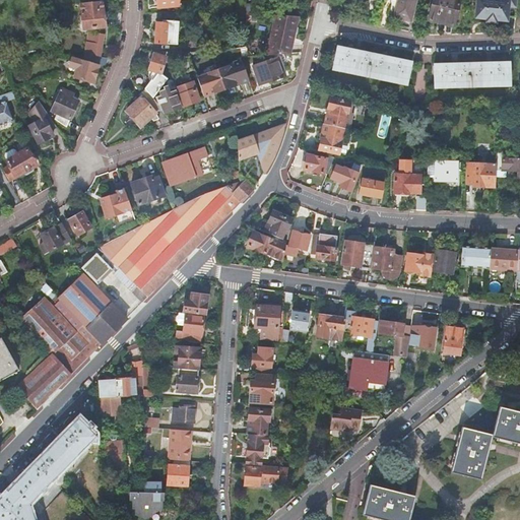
[(397,0),(391,0),(387,15),(393,17),(397,0)]
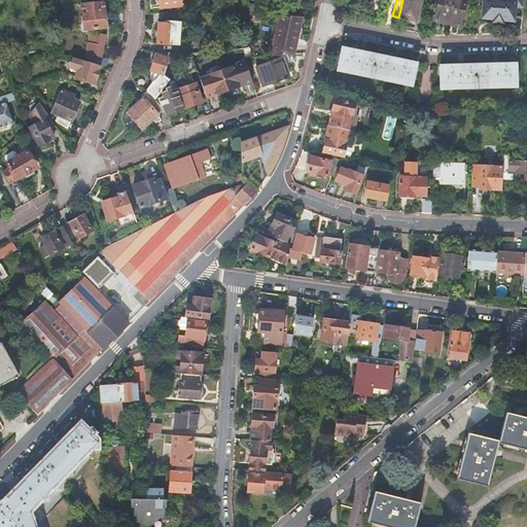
[(402,0),(398,18),(416,22),(421,0),(402,0)]
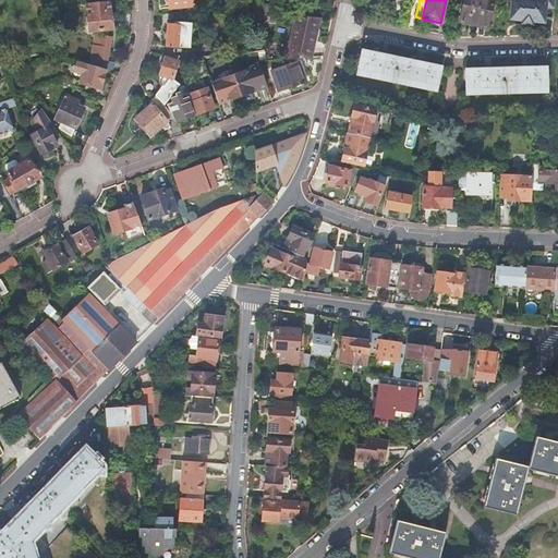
[(463,0),(458,22),(468,25),(469,21),(487,25),(493,0),(463,0)]
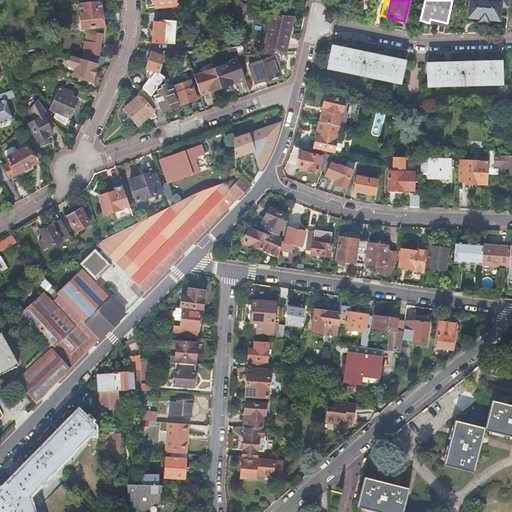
[(507,18),(509,0),(469,0),(468,18),(478,19),(478,20),(478,22),(488,23),(488,21),(489,21),(499,22),(500,17),(507,18)]
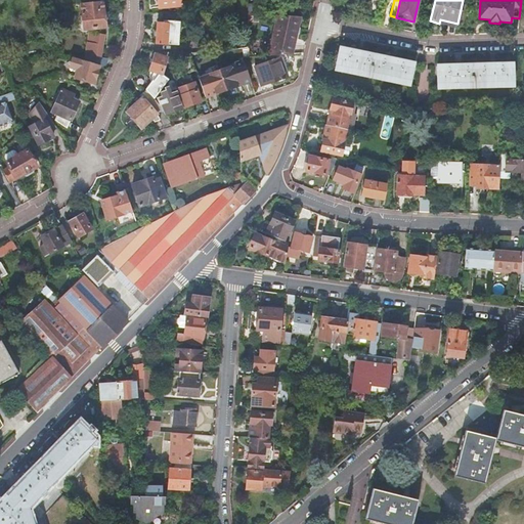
[(101,2),(80,4),(83,31),(104,28),(101,2)]
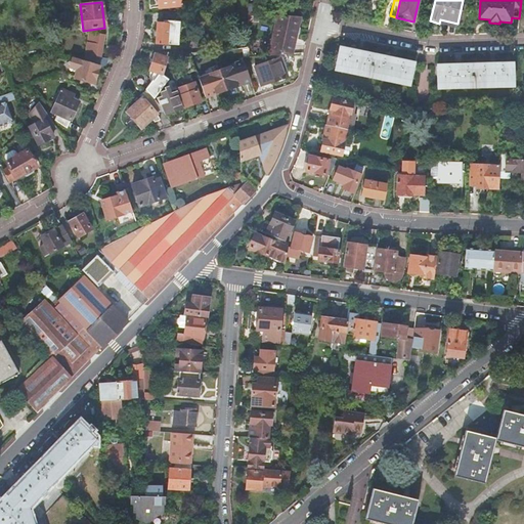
[(277,15),(269,56),(291,54),(295,33),(292,33),(293,28),(296,28),(297,28),(299,16),(277,15)]
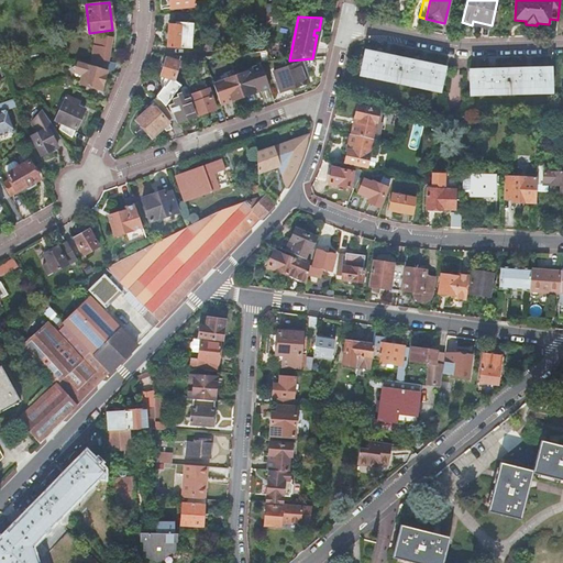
[(192,24),(175,23),(175,25),(168,25),(167,47),(180,48),(180,47),(191,47),(192,24)]
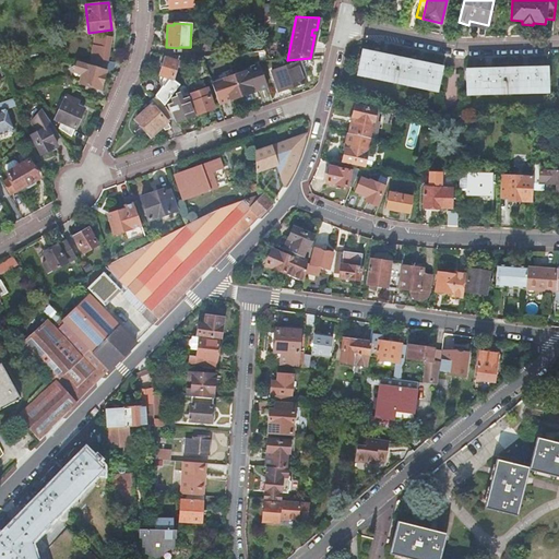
[(95,35),(83,35),(83,43),(94,44),(95,35)]
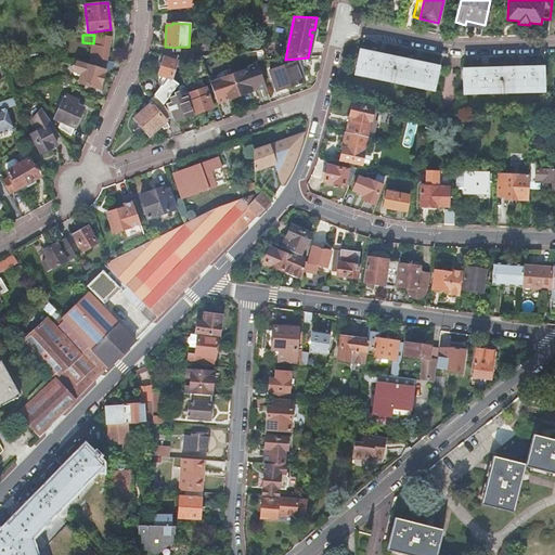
[(110,38),(101,37),(99,50),(92,49),(90,59),(106,61),(110,38)]
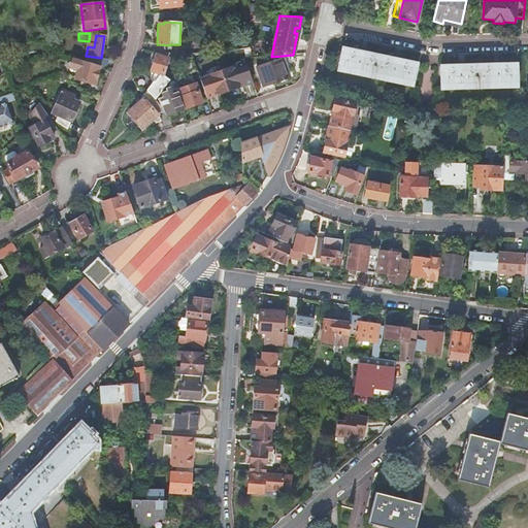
[(342,48),(338,70),(413,86),(418,64),(342,48)]
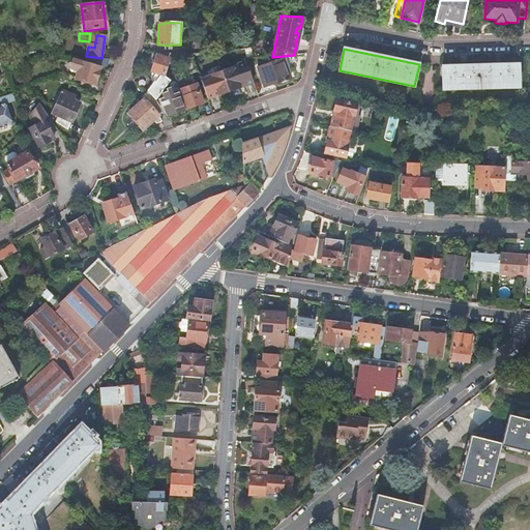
[(192,55),(190,55),(184,63),(188,76),(198,71),(192,55)]
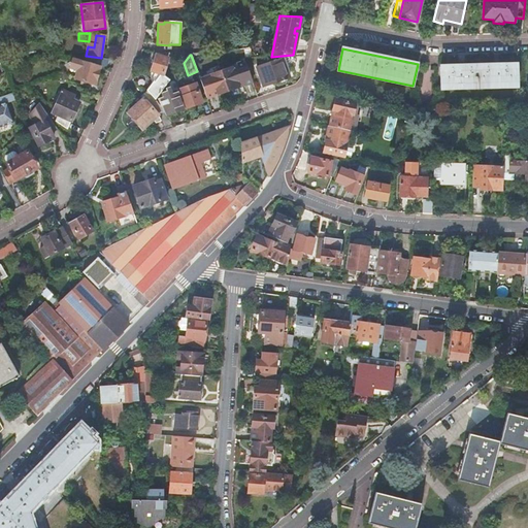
[(153,83),(146,92),(155,101),(169,83),(163,75),(167,59),(156,56),(152,71),(155,72),(154,77),(153,81),(153,83)]
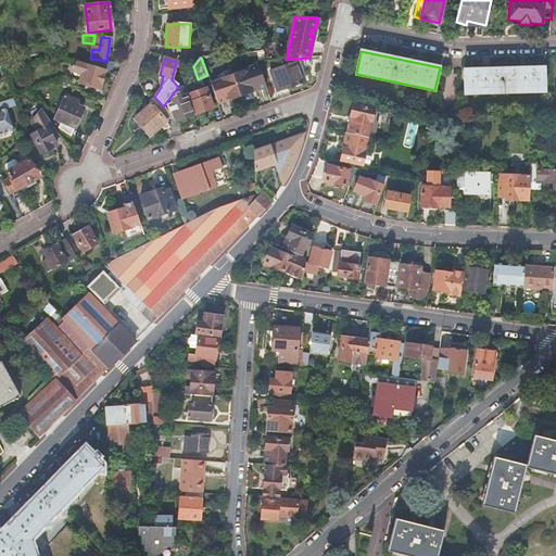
[(273,70),(270,71),(278,91),(288,88),(295,85),(297,87),(303,85),(302,83),(305,81),(298,61),(288,64),(287,61),(272,67),(273,70)]
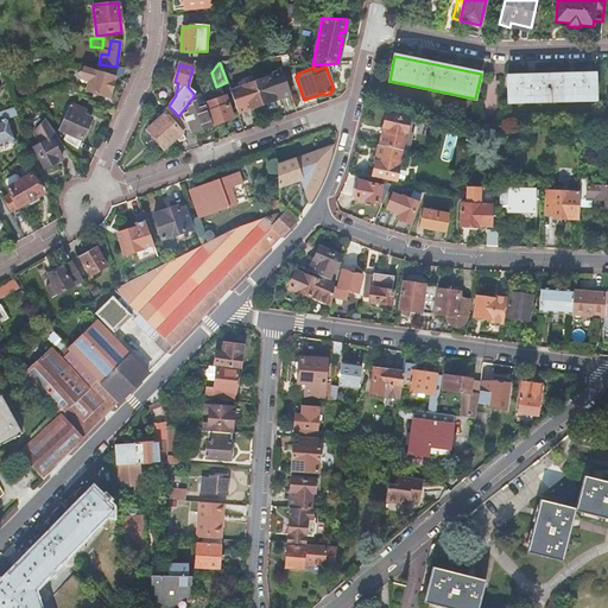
[(93,70),(83,68),(81,75),(86,81),(87,81),(89,82),(86,92),(108,97),(115,77),(93,70)]
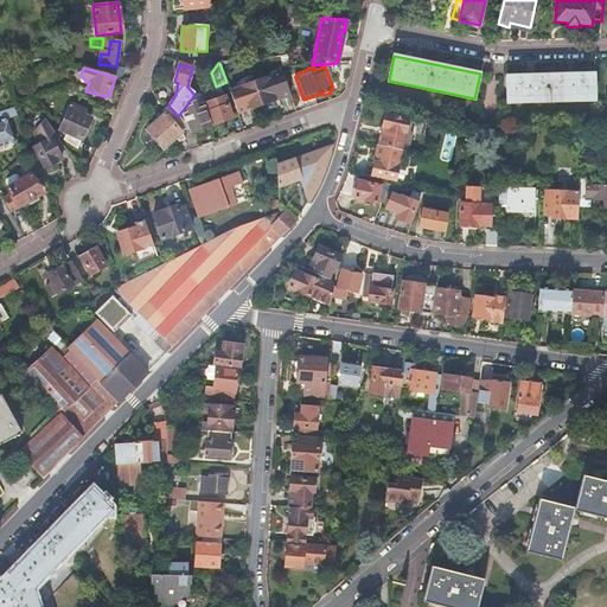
[(266,78),(254,83),(262,104),(289,95),(288,74),(266,81),(266,78)]
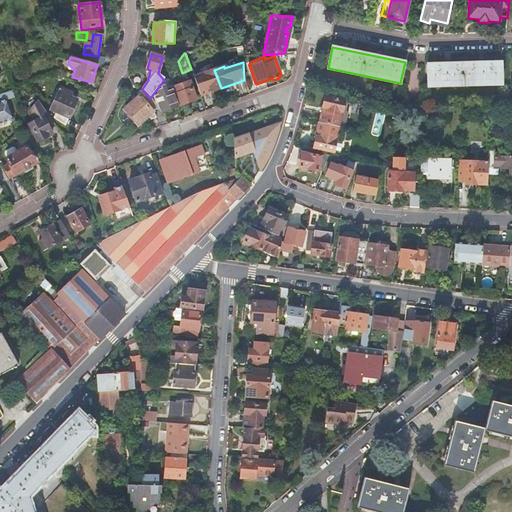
[(446,65),(427,65),(427,86),(441,86),(476,85),(500,84),(502,84),(501,71),(501,63),(446,65)]
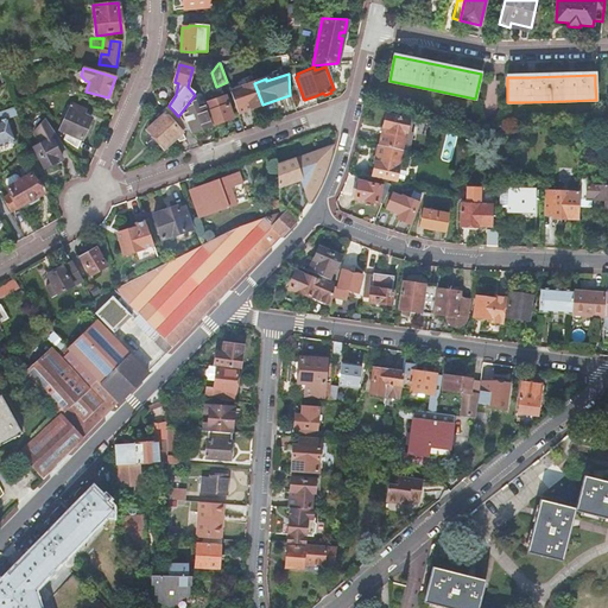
[(188,126),(189,127),(192,133),(211,126),(204,108),(198,111),(195,101),(191,102),(192,106),(187,107),(189,114),(183,115),(188,126)]
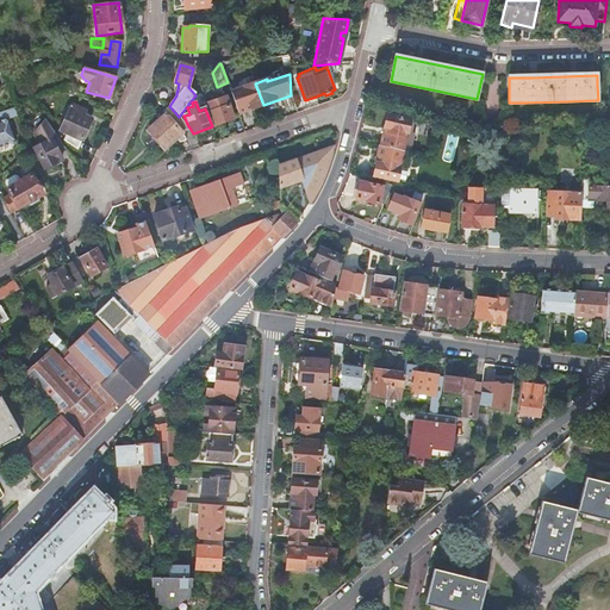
[(72,105),(61,131),(66,134),(63,141),(78,150),(91,119),(82,116),(85,111),(72,105)]
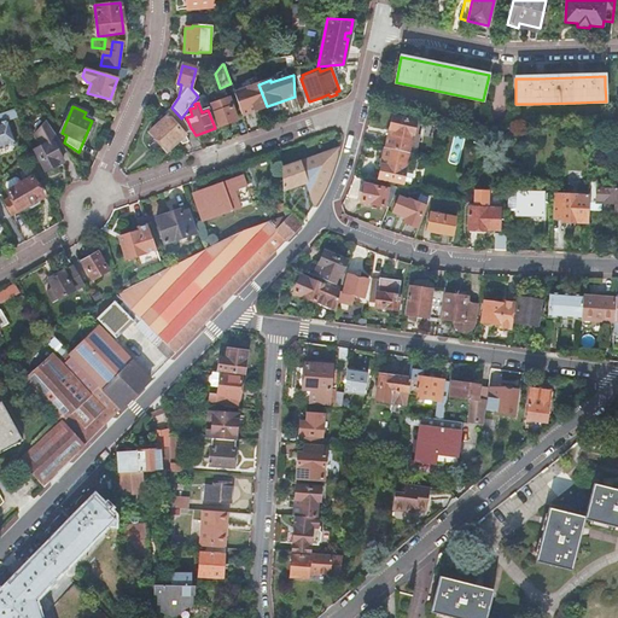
[(172,108),(168,110),(164,114),(168,116),(150,133),(168,152),(185,136),(185,135),(192,129),(191,128),(181,118),(172,108)]
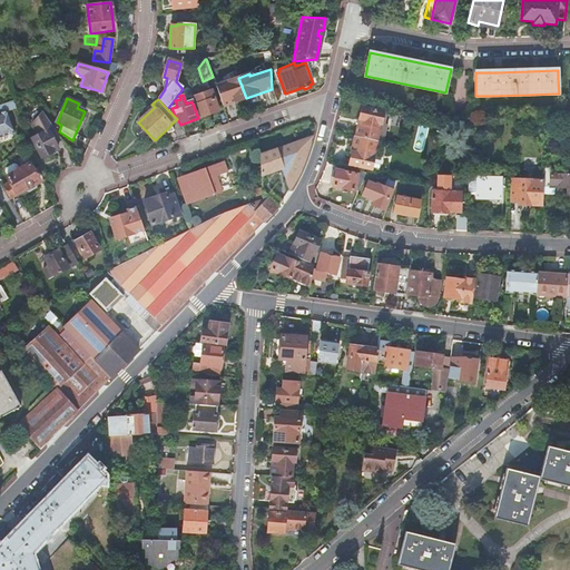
[(196,106),(200,117),(218,111),(214,99),(196,106)]
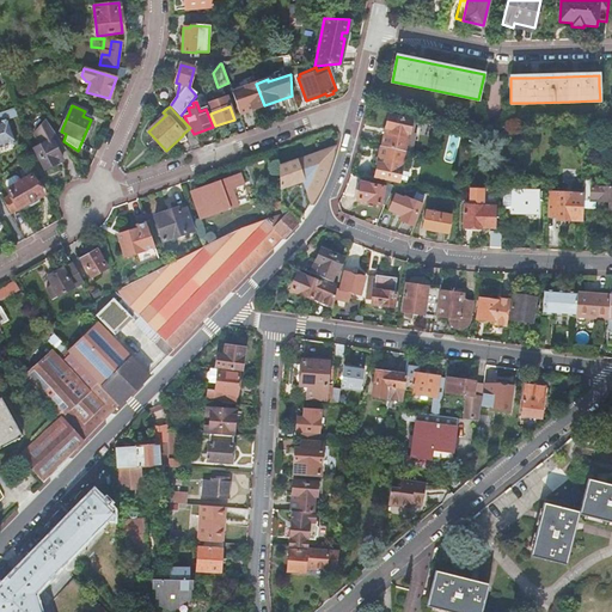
[(17,117),(14,108),(0,112),(0,118),(1,122),(0,121),(0,148),(14,142),(7,121),(17,117)]
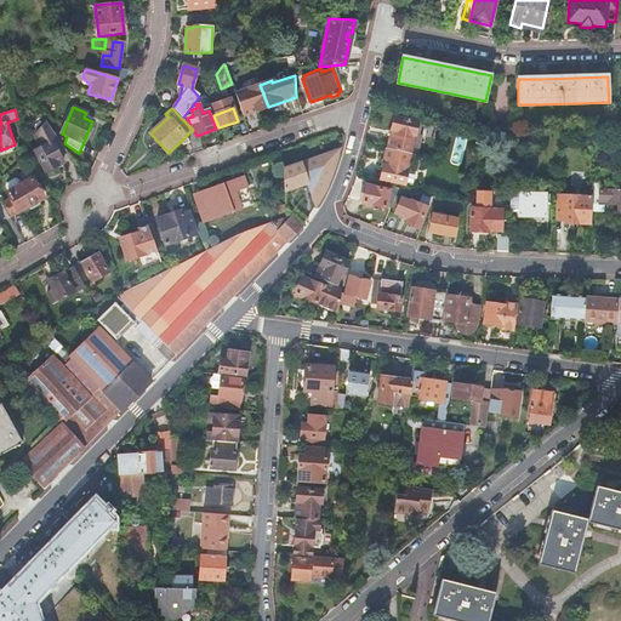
[(396,118),(391,137),(414,142),(416,129),(414,129),(416,123),(396,118)]
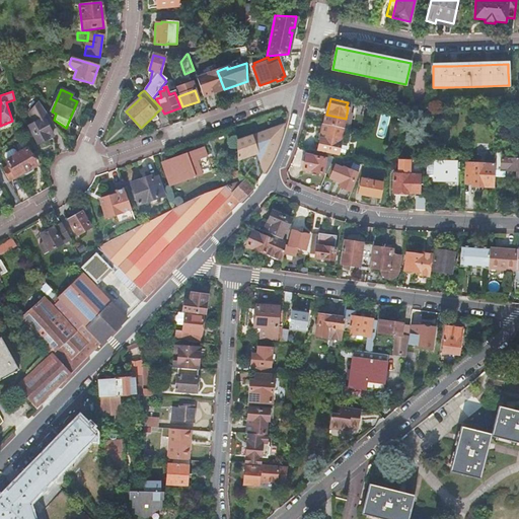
[(57,128),(40,102),(29,112),(35,123),(29,126),(39,143),(53,136),(51,131),(57,128)]
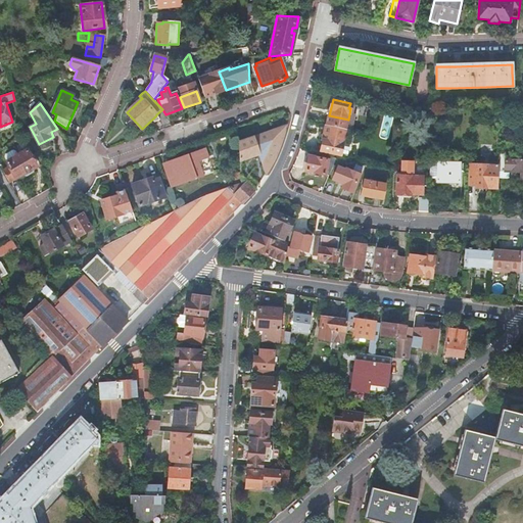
[(346,130),(327,126),(321,150),(340,155),(342,145),(340,144),(341,140),(343,141),(346,130)]
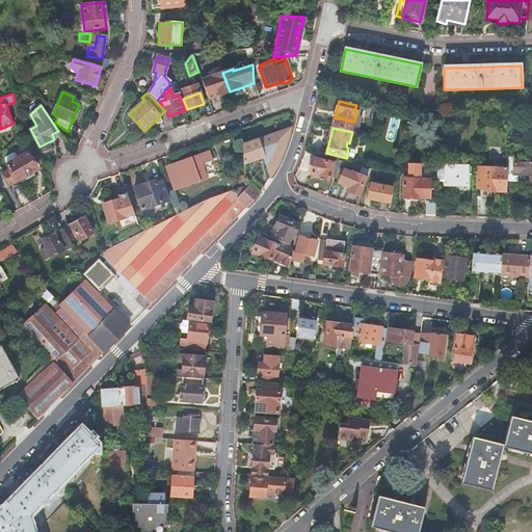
[(264,157),(271,177),(283,154),(290,129),(243,145),(244,163),(264,157)]
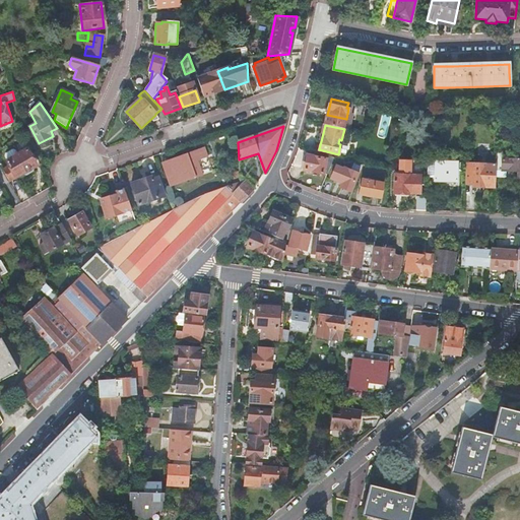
[(205,147),(196,151),(203,175),(213,171),(205,147)]
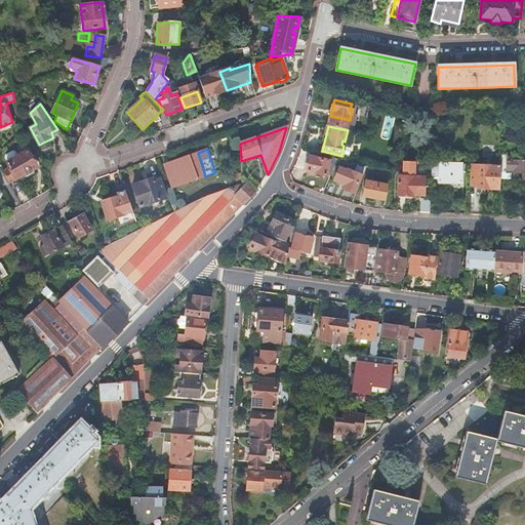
[(524,178),(524,149),(522,150),(521,161),(511,160),(512,154),(509,154),(509,152),(506,153),(500,153),(500,166),(499,171),(500,171),(500,178),(512,178),(512,172),(523,172),(523,178),(524,178)]
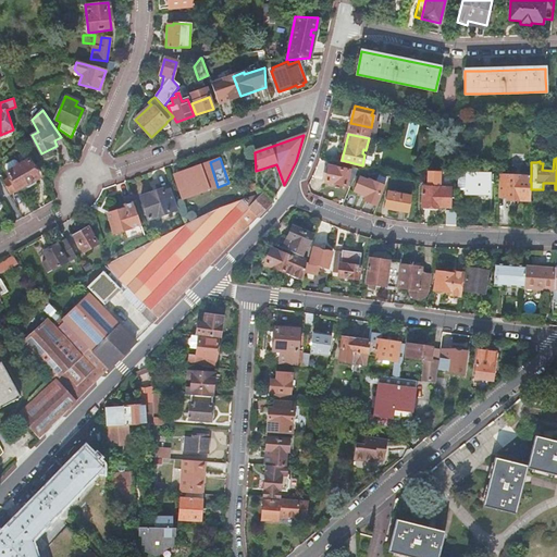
[(7,173),(2,175),(3,183),(10,195),(16,190),(25,186),(26,187),(28,188),(34,185),(35,182),(35,181),(38,178),(28,161),(19,166),(15,162),(13,161),(4,165),(4,169),(7,173)]
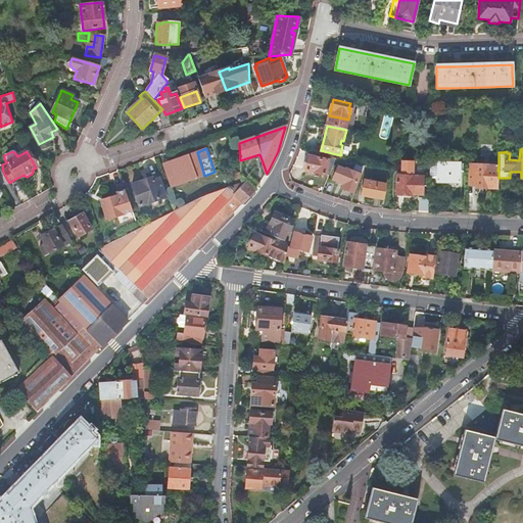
[(204,176),(197,152),(163,163),(173,187),(204,176)]
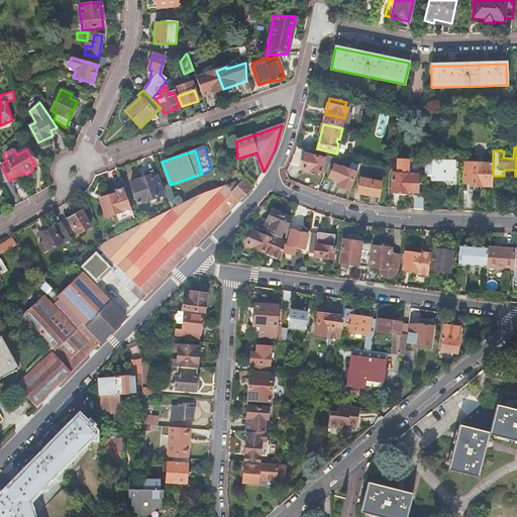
[(301,161),(304,161),(303,169),(321,172),(325,173),(330,162),(332,157),(306,150),(305,154),(302,154),(301,161)]
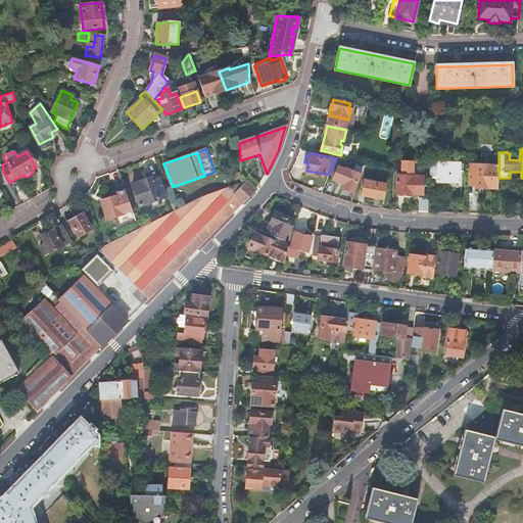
[(438,162),(436,182),(459,183),(461,164),(438,162)]
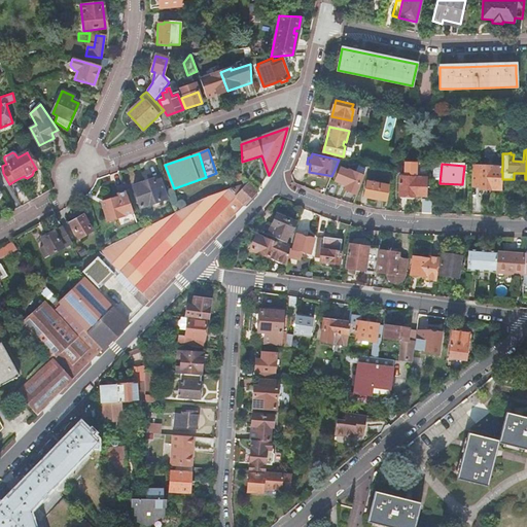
[(357,173),(337,165),(331,176),(337,178),(336,180),(351,186),(357,173)]
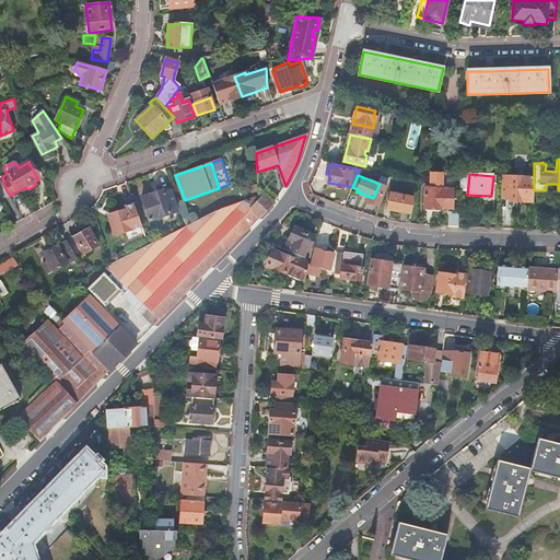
[(533,183),(534,177),(503,176),(502,198),(509,198),(509,201),(522,202),(522,201),(533,201),(533,183)]
